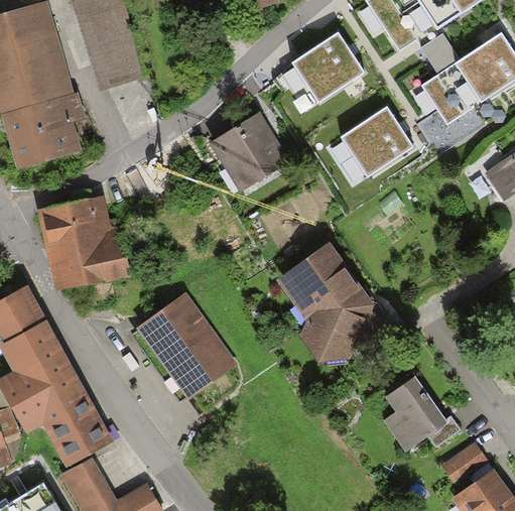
[(38,4),(37,0),(0,0),(0,114),(15,169),(82,151),(73,119),(85,116),(79,90),(72,92),(47,2),(38,4)]
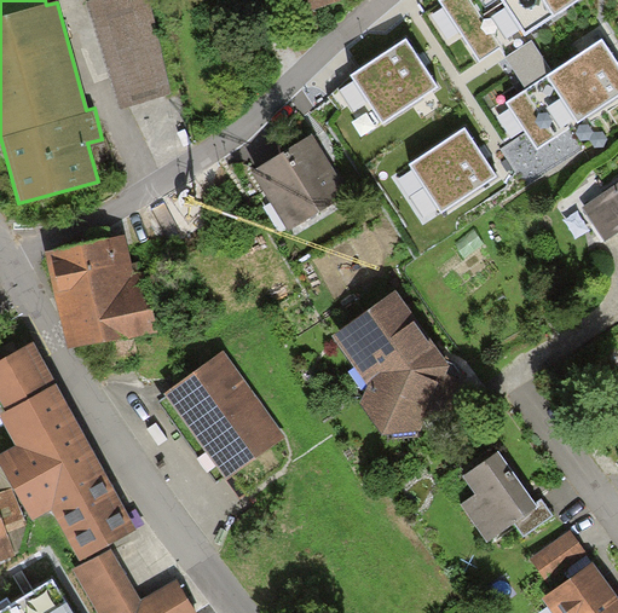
[(86,0),(117,108),(177,90),(150,0),(86,0)]
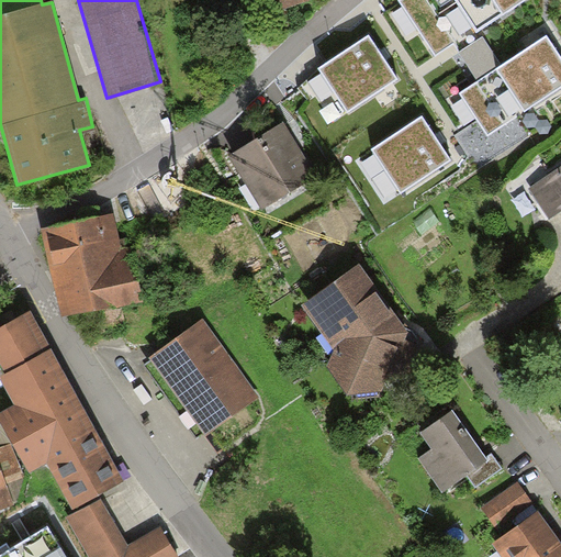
[(402,0),(435,49),(472,24),(477,31),(522,0),(402,0)]
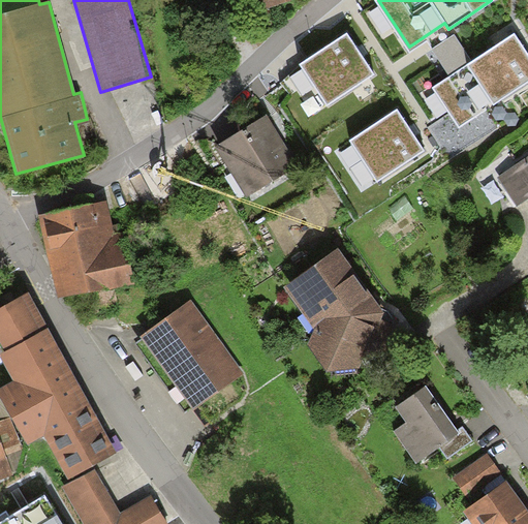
[(356,48),(346,32),(300,63),(327,103),(373,72),(356,48)]
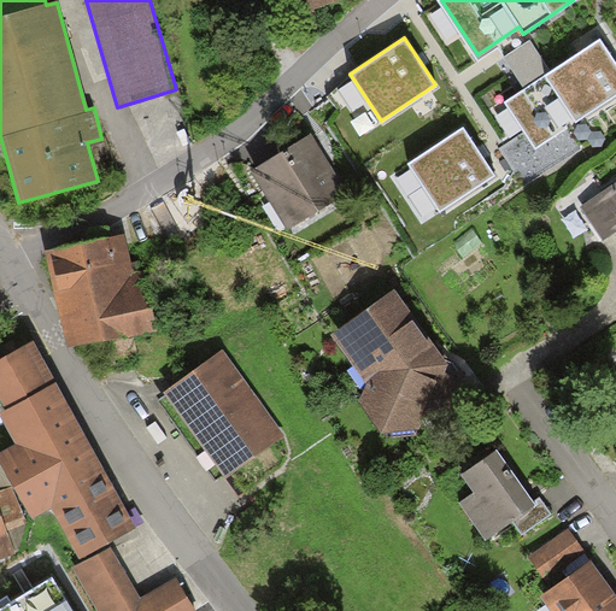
[(499,58),(521,90),(534,82),(547,74),(552,70),(529,37),(499,58)]
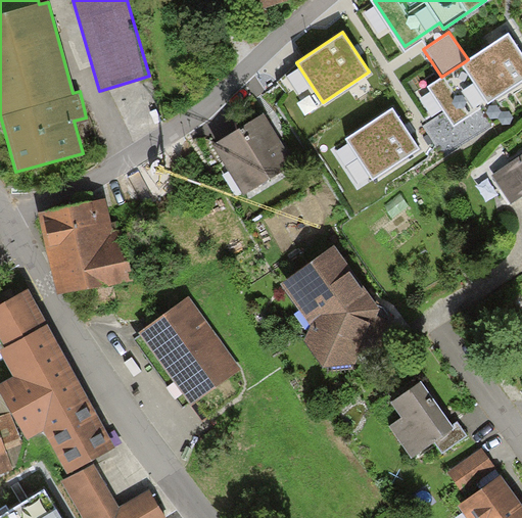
[(441,77),(428,85),(454,124),(521,77),(521,51),(509,32),(468,59),(464,62),(453,69),(441,77)]
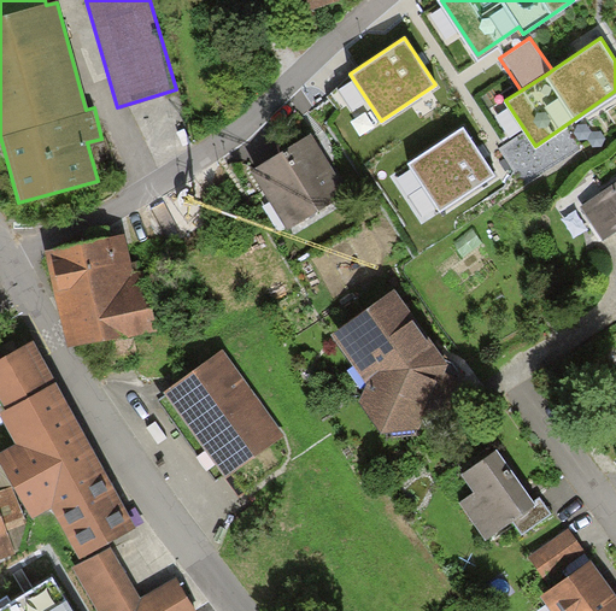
[(476,147),(463,127),(409,160),(439,207),(493,174),(476,147)]
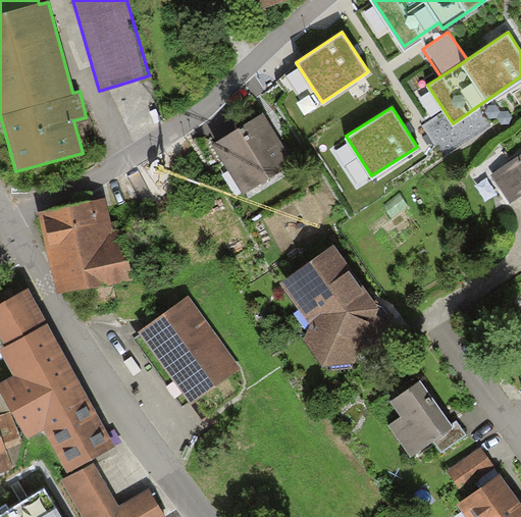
[(264,110),(212,143),(243,191),(295,159),(264,110)]
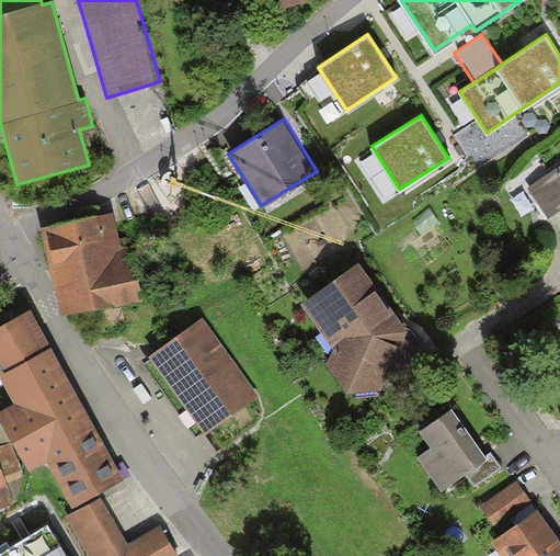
[(559,162),(528,184),(548,215),(559,206),(559,162)]
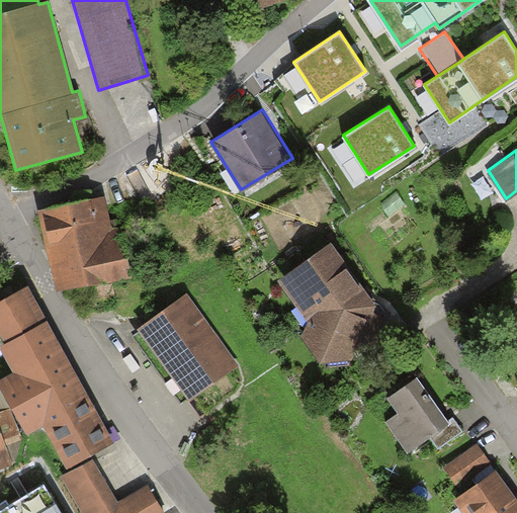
[(103,194),(37,211),(58,290),(88,282),(94,303),(117,296),(113,280),(135,274),(133,266),(139,265),(130,229),(113,233),(103,194)]
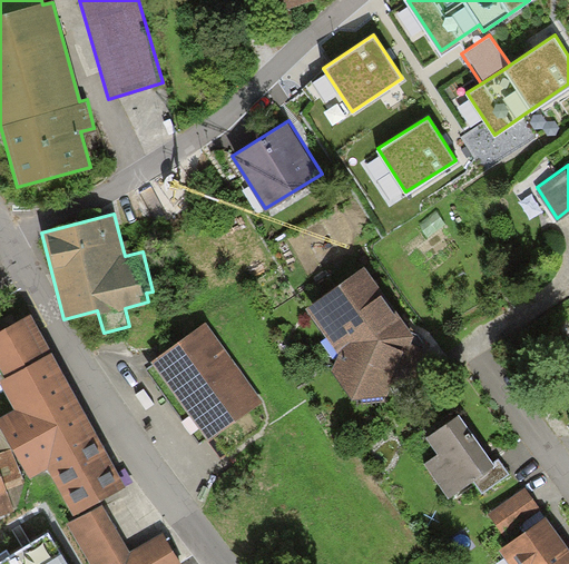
[(414,334),(360,265),(305,304),(341,352),(331,365),(351,396),(386,395),(392,381),(411,389),(429,349),(411,342),(414,334)]
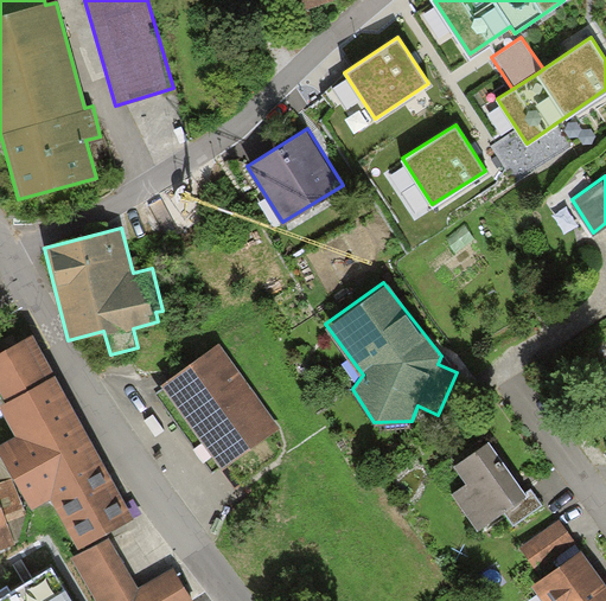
[(32,333),(0,350),(0,390),(6,401),(53,375),(32,333)]
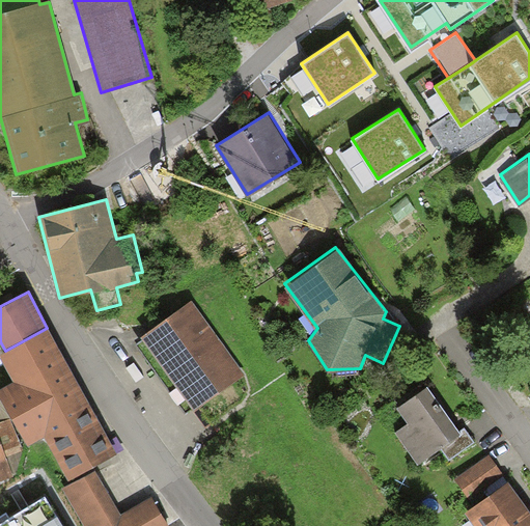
[(192,297),(140,333),(193,408),(245,371),(192,297)]
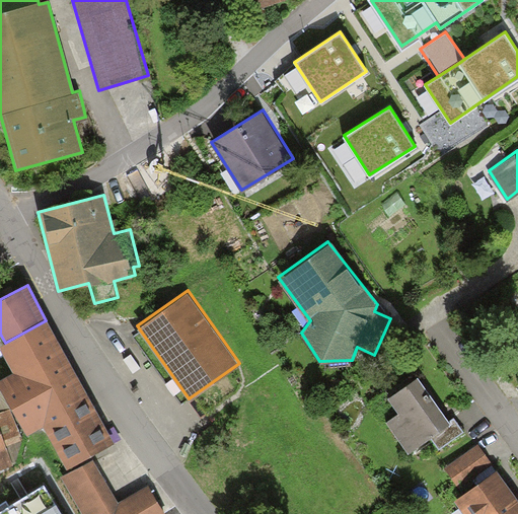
[(92,455),(116,442),(46,320),(5,343),(0,346),(14,372),(0,379),(0,388),(25,434),(44,425),(68,469),(92,455)]
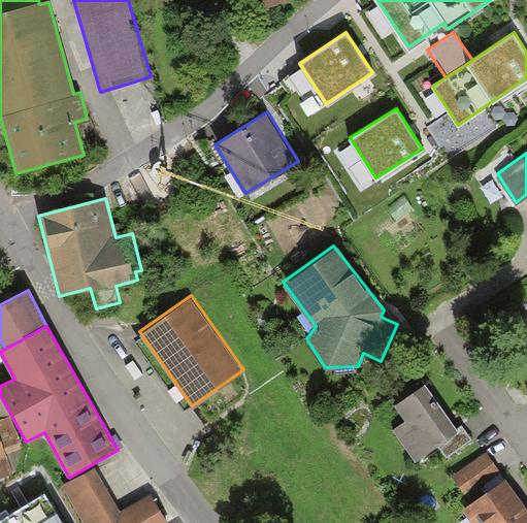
[(420,383),(390,404),(399,418),(387,427),(410,458),(432,443),(453,428),(420,383)]
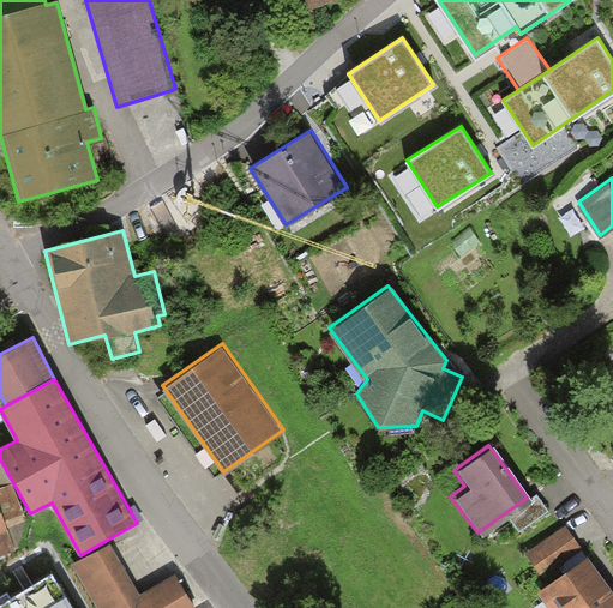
[(0,551),(13,546),(5,524),(23,517),(10,481),(0,485),(0,551)]
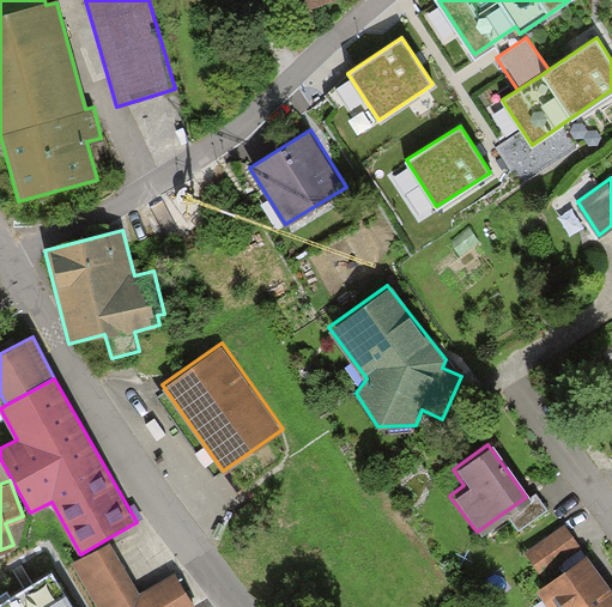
[(532,492),(526,497),(502,514),(513,528),(541,507),(532,492)]
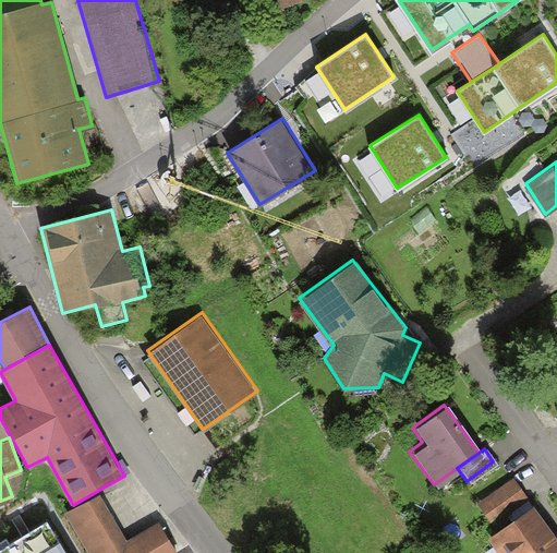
[(508,473),(475,497),(491,517),(523,493),(508,473)]
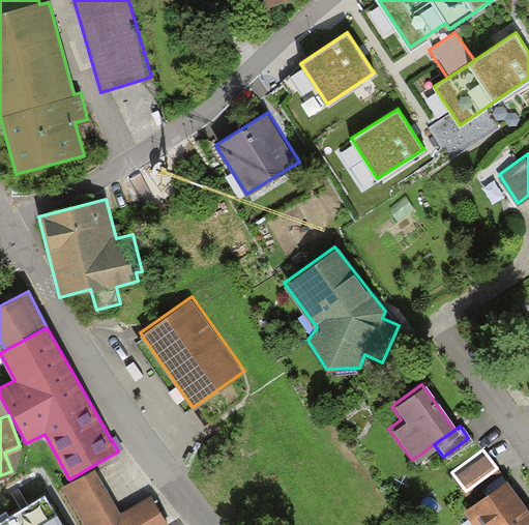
[(61,485),(86,524),(169,524),(171,524),(151,491),(121,509),(94,465),(69,479),(61,485)]
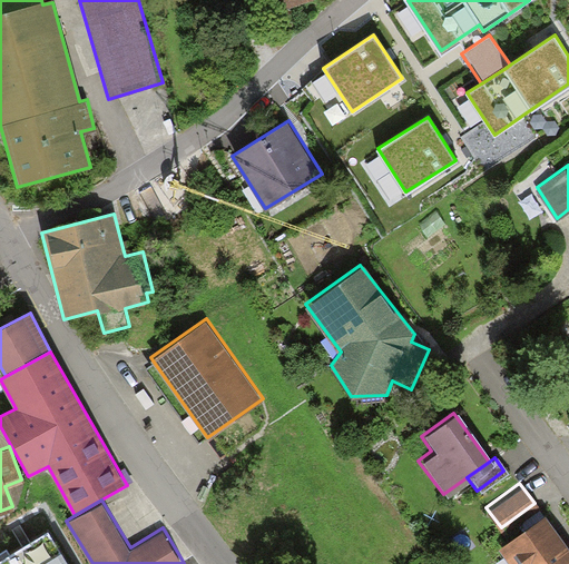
[(568,563),(568,550),(541,512),(494,545),(507,563),(568,563)]
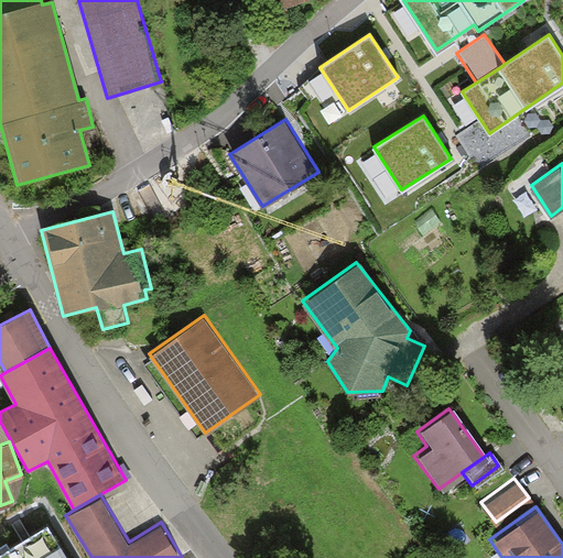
[(72,557),(51,522),(0,553),(2,557),(72,557)]
